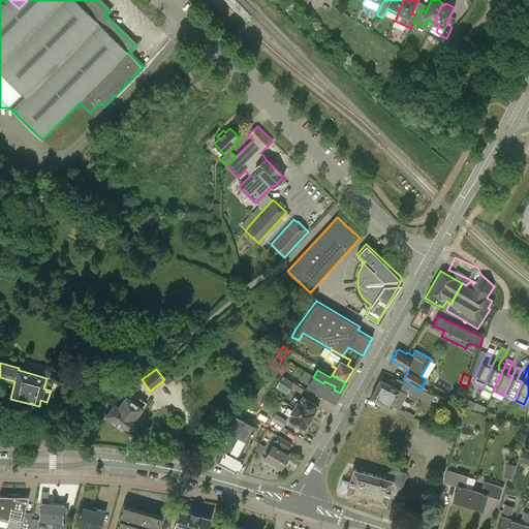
[(279,381),(289,387),(292,383),(282,376),(279,381)]
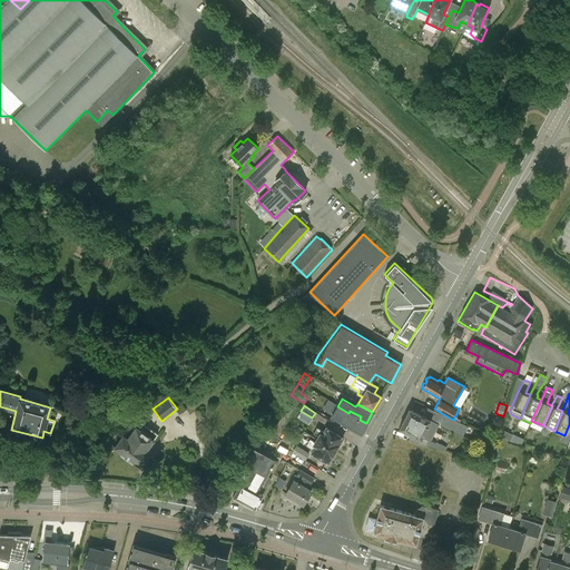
[(349,413),(337,406),(332,415),(361,432),(366,423),(360,420),(361,416),(350,411),(349,413)]
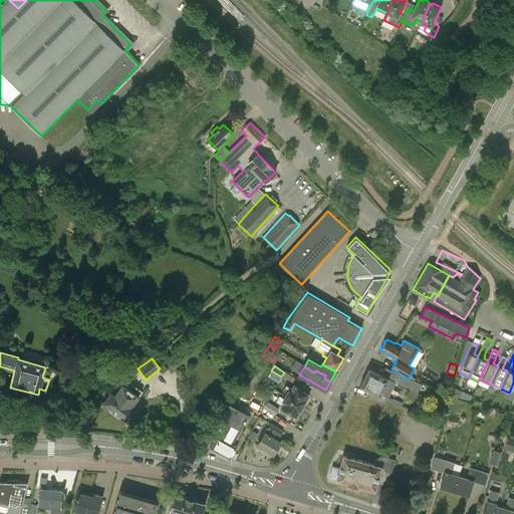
[(404,375),(392,370),(384,367),(380,374),(396,382),(417,393),(422,383),(410,378),(409,378),(404,375)]
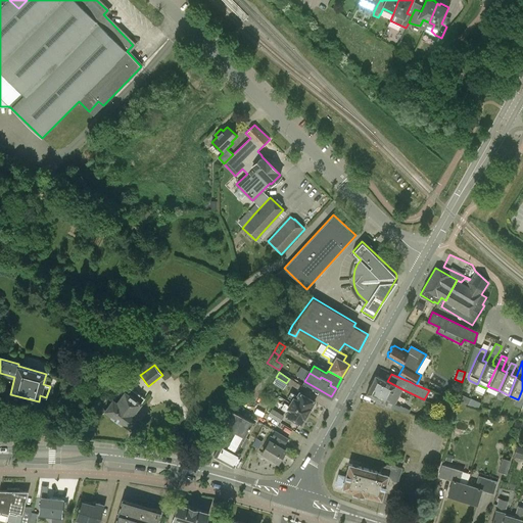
[(375,375),(371,384),(398,397),(402,389),(387,381),(375,375)]
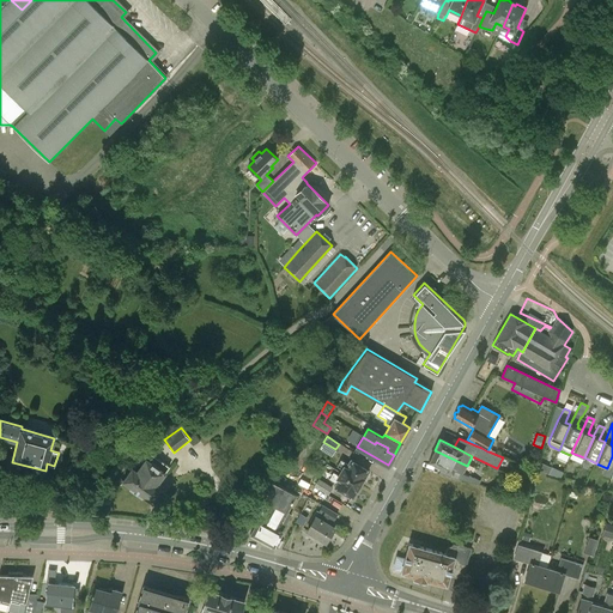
[(467,466),(435,450),(429,461),(442,467),(438,473),(459,479),(483,486),(484,483),(463,472),(467,466)]
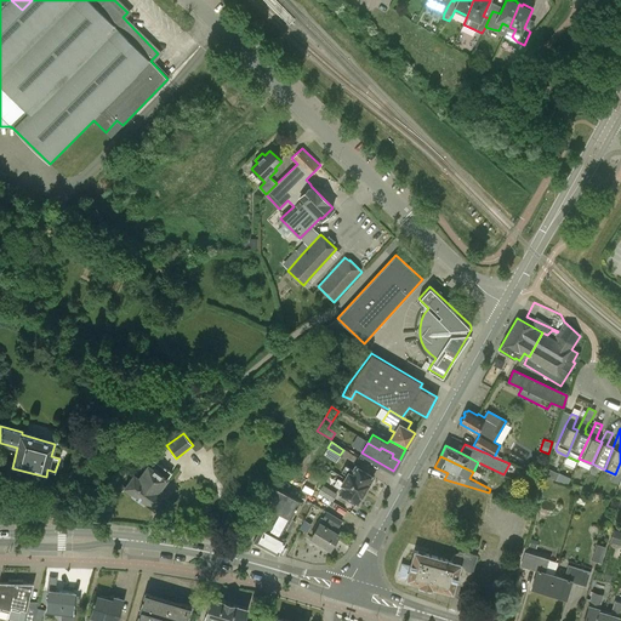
[(141,463),(134,473),(124,486),(132,493),(131,494),(143,502),(144,501),(153,507),(163,494),(159,491),(167,478),(171,473),(152,459),(146,467),(141,463)]
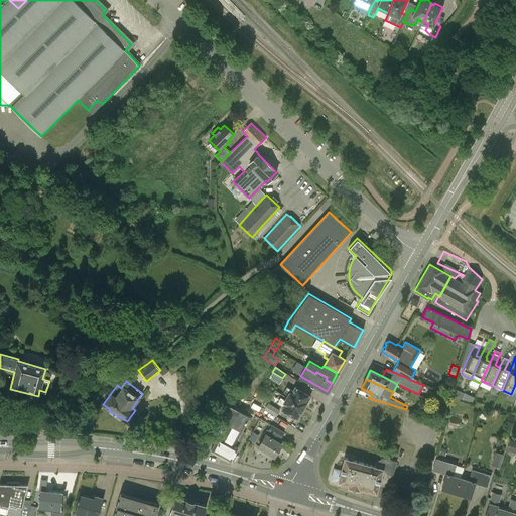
[(295,387),(293,391),(287,387),(284,392),(288,394),(286,397),(303,407),(309,396),(295,387)]
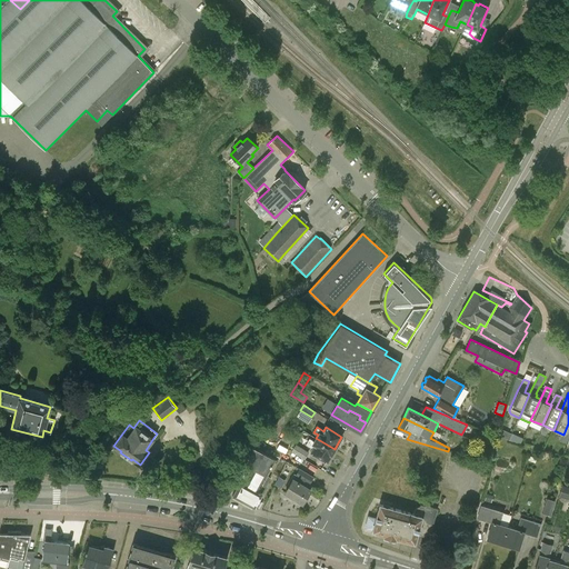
[(502,429),(500,436),(521,442),(523,436),(502,429)]
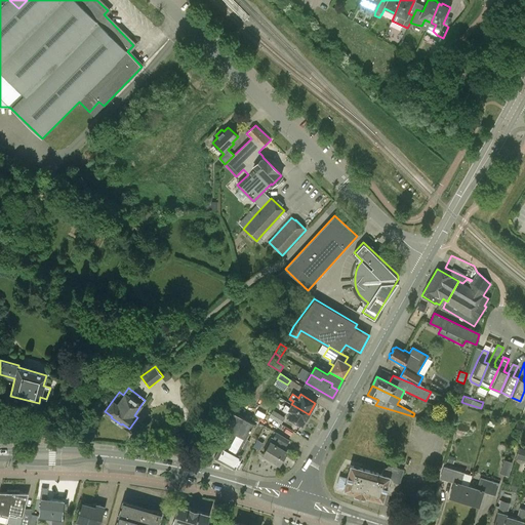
[(291,404),(289,407),(285,405),(282,410),(288,414),(286,417),(301,427),(305,420),(306,420),(309,414),(291,404)]
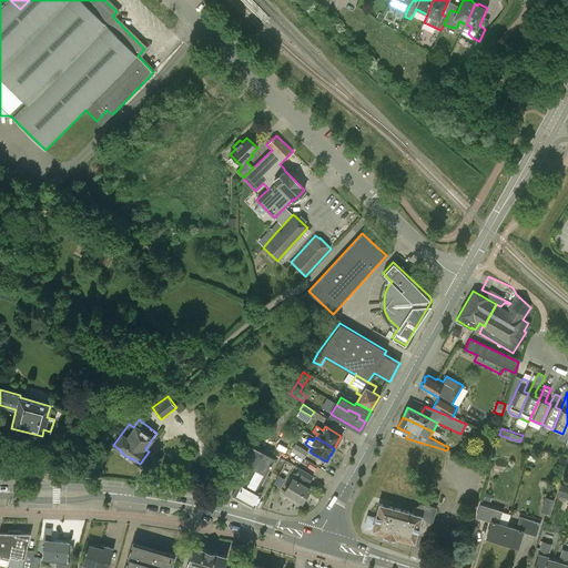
[(262,492),(259,490),(275,458),(249,444),(217,487),(224,490),(236,474),(244,480),(243,482),(240,480),(232,494),(254,506),(262,492)]
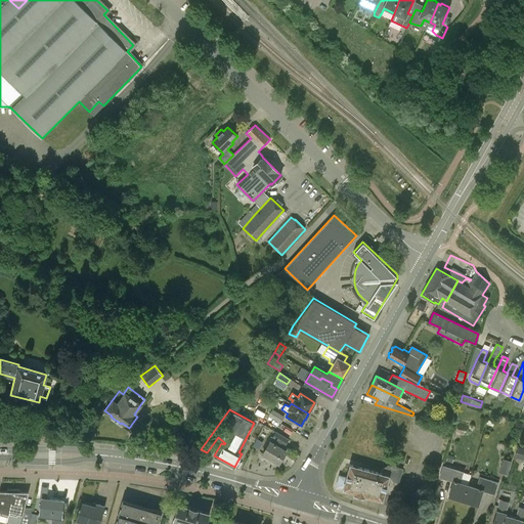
[(268,416),(280,423),(285,417),(272,409),(268,416)]
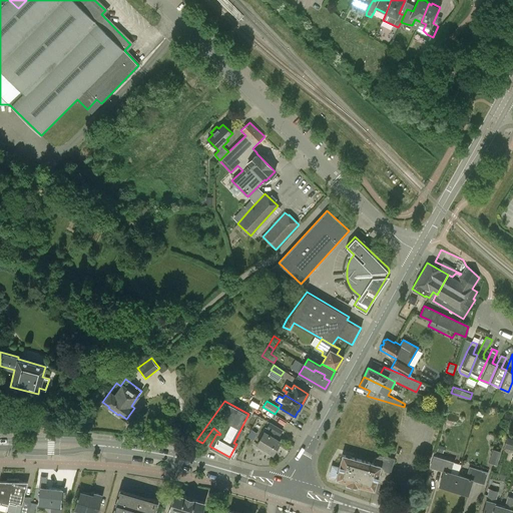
[(419,408),(427,412),(430,406),(422,402),(419,408)]
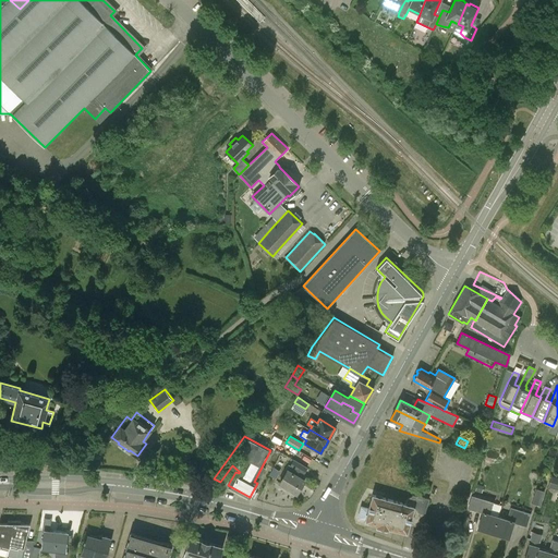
[(307,468),(293,459),(289,466),(303,474),(307,468)]
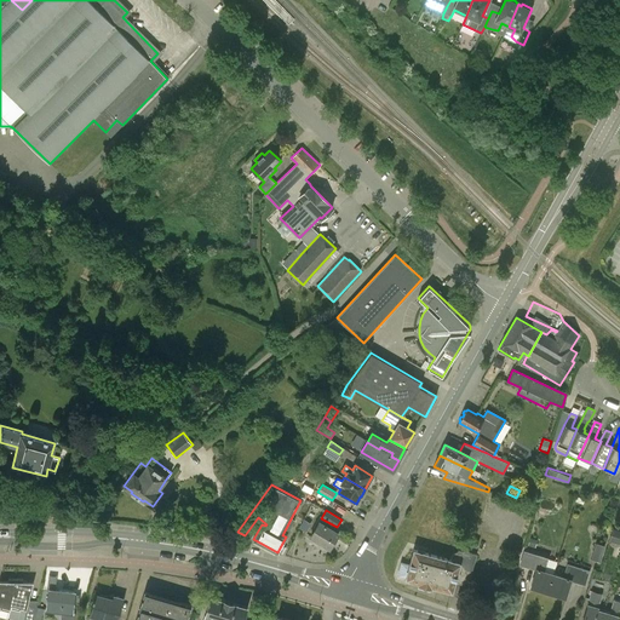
[(308,530),(313,522),(305,518),(300,527),(308,530)]
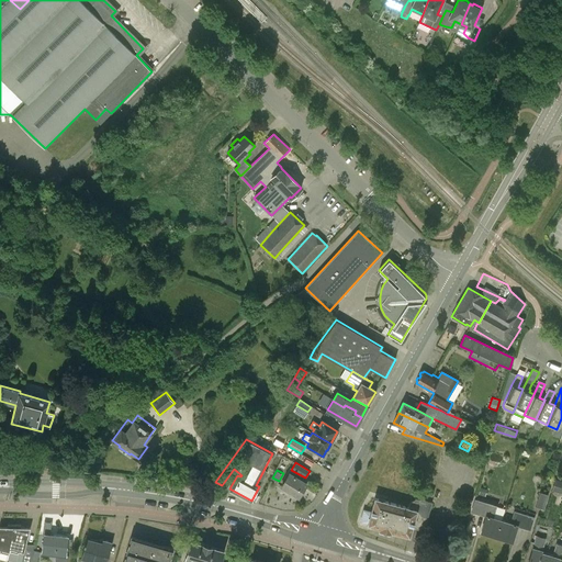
[(299,497),(306,484),(289,473),(281,486),(299,497)]
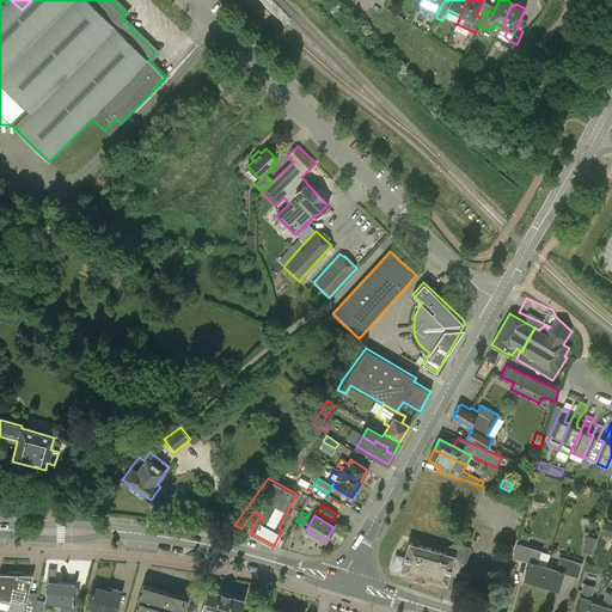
[(601,534),(611,537),(611,524),(605,522),(601,534)]
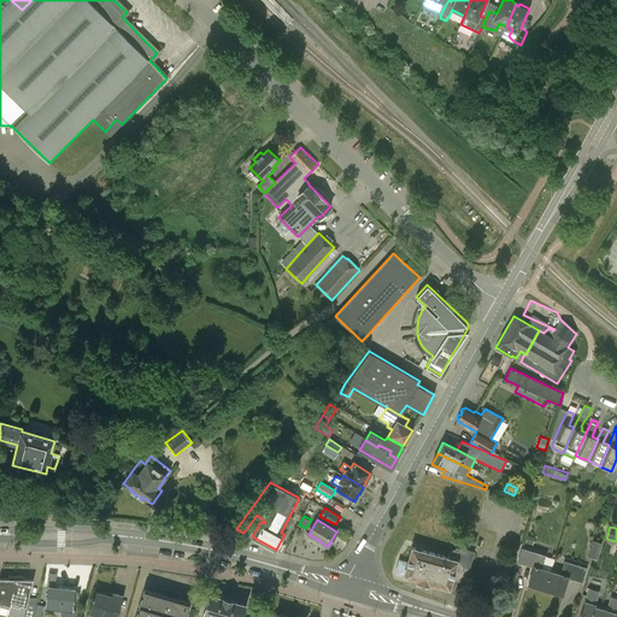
[(462,542),(474,546),(477,538),(464,534),(462,542)]
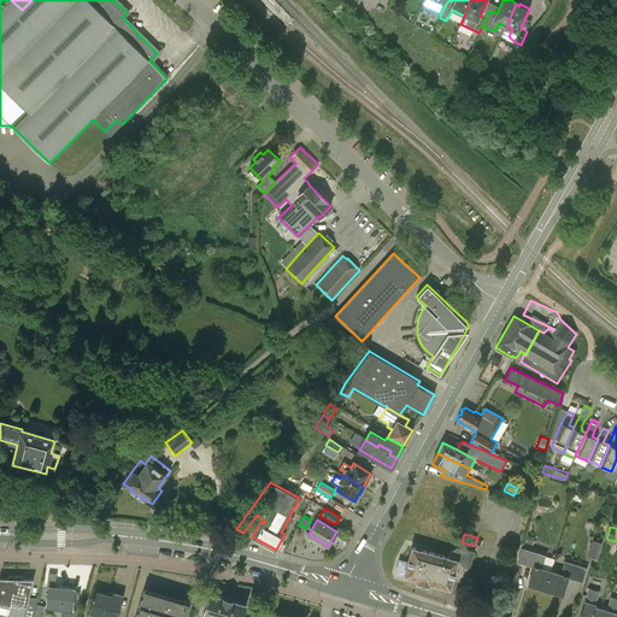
[(592,540),(588,557),(598,559),(601,542),(592,540)]
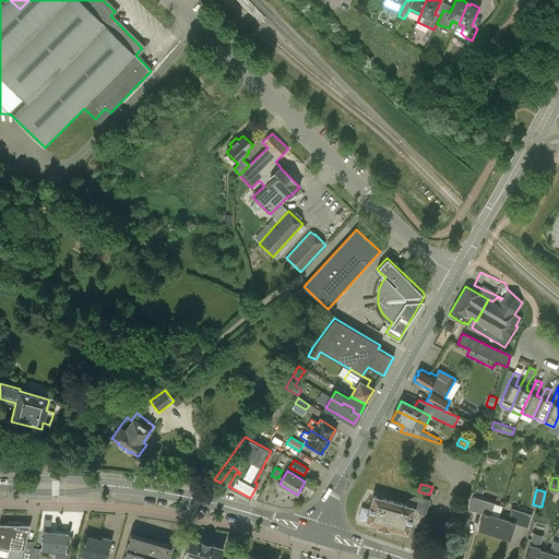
[(372,496),(369,509),(361,507),(357,519),(366,521),(366,522),(379,525),(378,528),(387,532),(388,528),(407,534),(409,525),(417,527),(423,524),(429,500),(417,496),(417,497),(414,496),(408,499),(406,504),(372,496)]
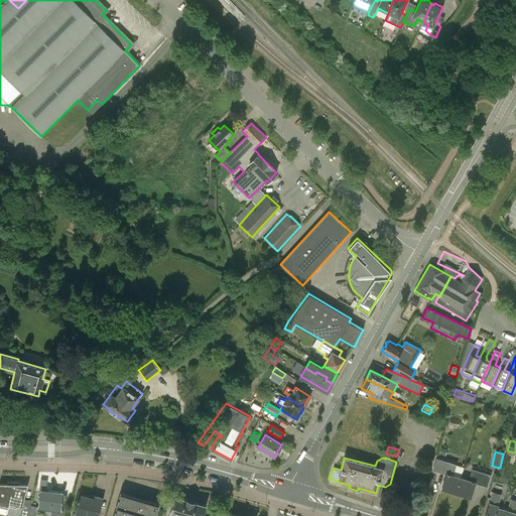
[(461,478),(460,478),(464,467),(436,458),(432,470),(445,475),(441,488),(456,493),(461,478)]
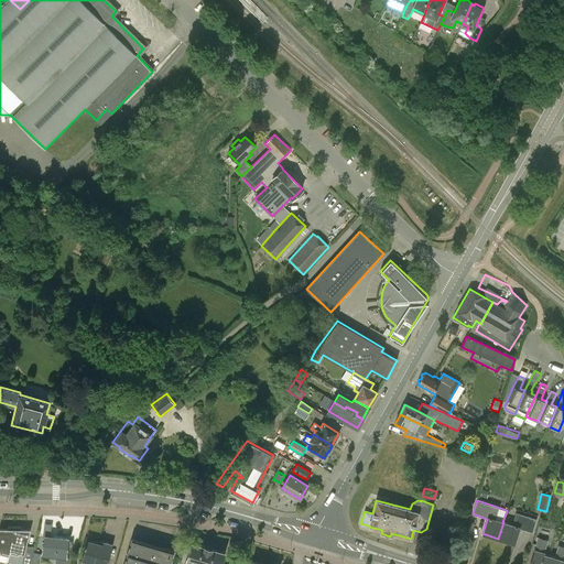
[(503,522),(498,539),(514,543),(519,529),(532,532),(537,519),(516,513),(512,525),(503,522)]
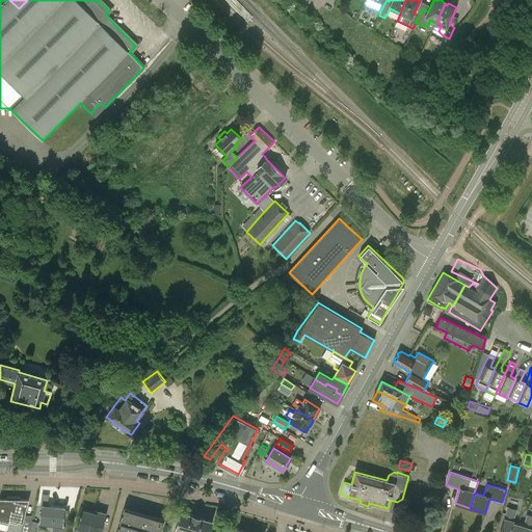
[(40,507),(42,507),(40,523),(52,525),(51,531),(62,531),(64,525),(62,525),(63,516),(68,517),(69,510),(63,510),(64,508),(48,506),(49,495),(42,494),(40,507)]
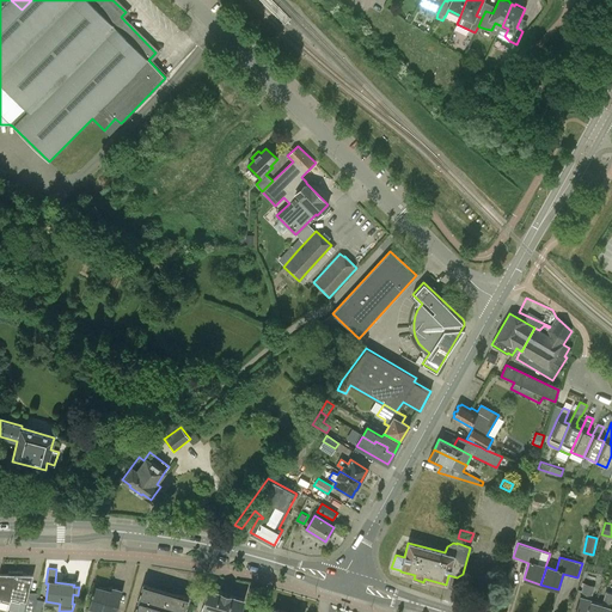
[(0,601),(8,605),(10,605),(16,580),(16,571),(8,571),(8,574),(0,573),(0,601)]
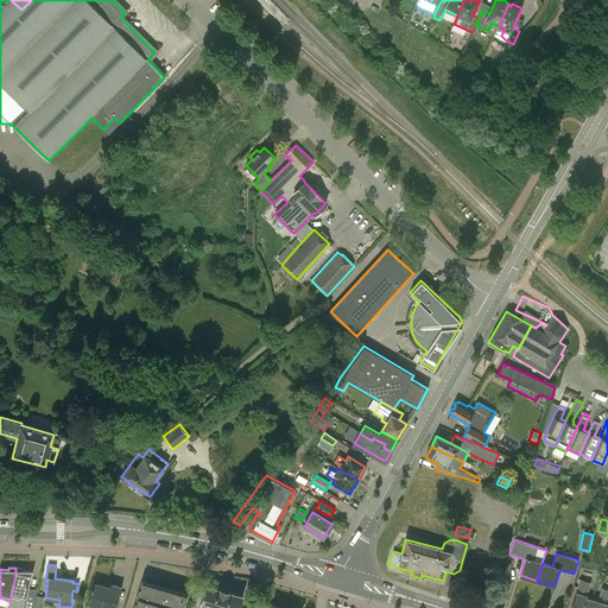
[(10,601),(8,601),(7,606),(18,607),(32,607),(33,606),(36,595),(37,589),(29,589),(32,571),(23,570),(23,568),(16,568),(16,576),(10,601)]
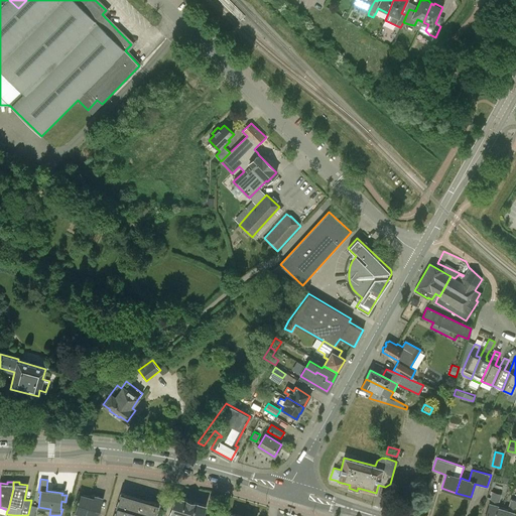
[(493,492),(489,503),(485,515),(500,515),(502,509),(497,507),(501,494),(493,492)]
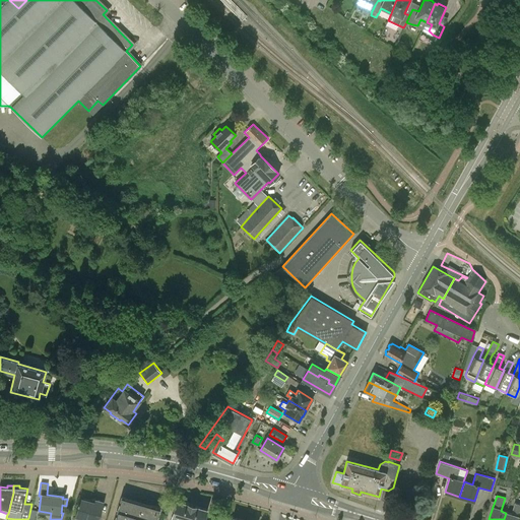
[(154,519),(158,508),(122,498),(116,519),(154,519)]
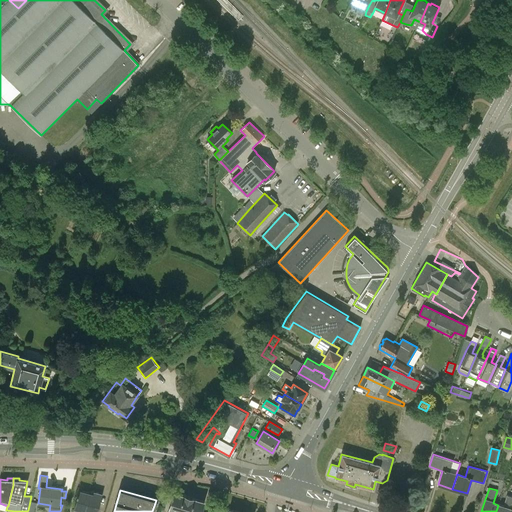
[(79,491),(74,508),(89,511),(96,511),(101,494),(94,492),(94,495),(79,491)]
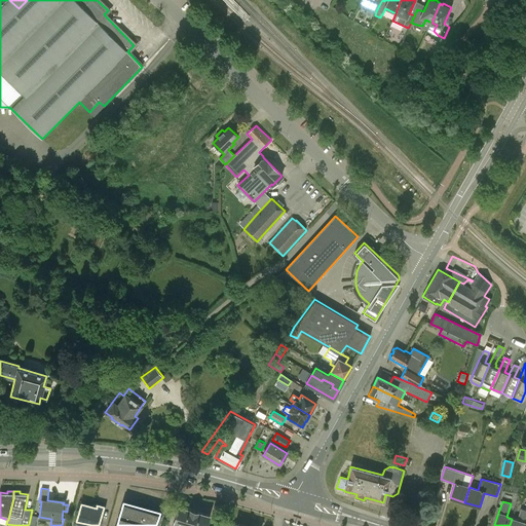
[(179,506),(174,523),(173,525),(208,525),(205,525),(209,515),(179,506)]
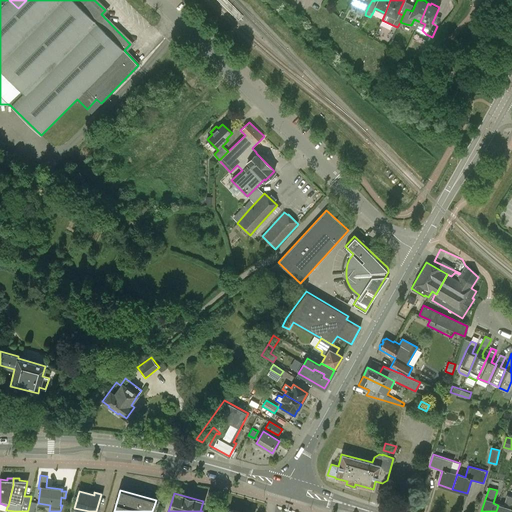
[(498,505),(496,511),(510,511),(511,509),(511,507),(511,496),(507,495),(503,506),(498,505)]
